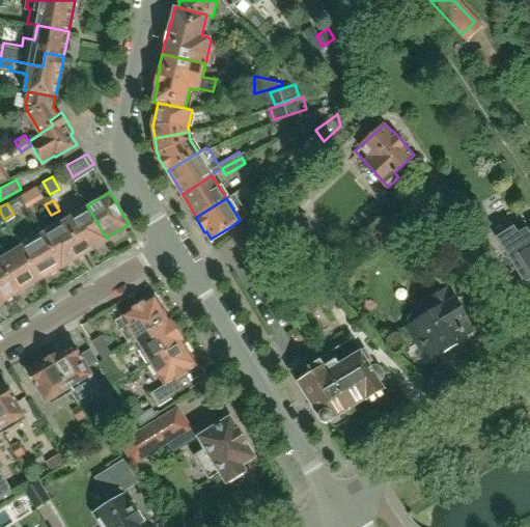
[(106,238),(87,205),(86,206),(87,207),(65,220),(85,253),(107,240),(106,238)]
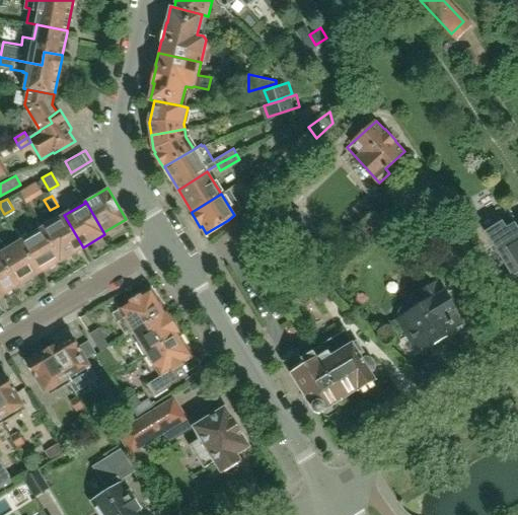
[(267,232),(256,224),(243,213),(225,229),(245,251),(267,232)]
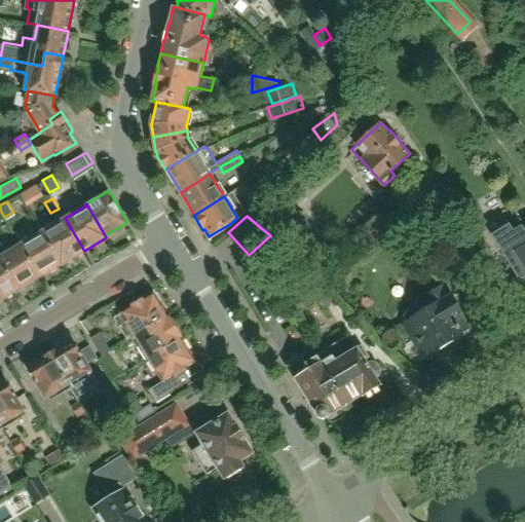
[(62,263),(84,251),(65,218),(43,231),(62,263)]
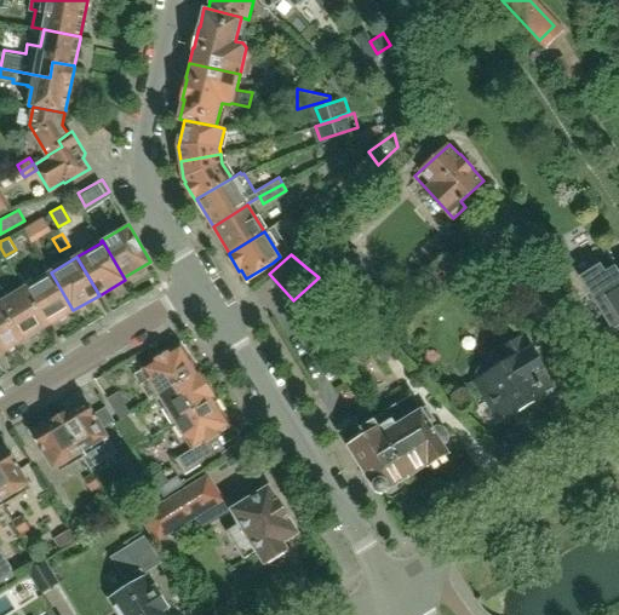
[(618,271),(614,266),(603,272),(599,265),(583,275),(571,257),(554,268),(574,300),(583,294),(618,352),(618,271)]
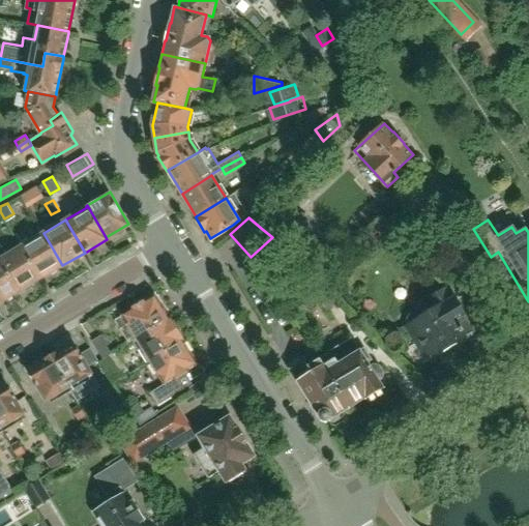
[(43,233),(43,232),(21,245),(39,278),(61,264),(62,266),(62,265),(43,233)]
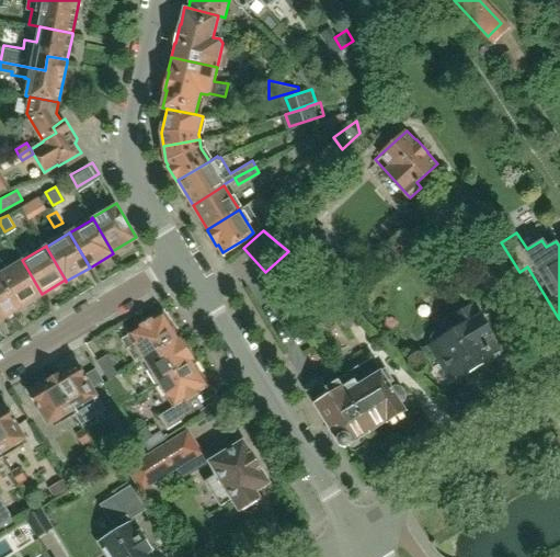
[(42,294),(22,260),(0,272),(0,275),(19,307),(42,294)]
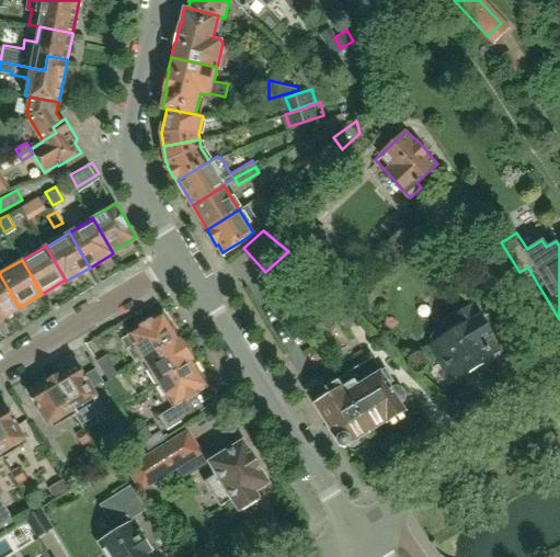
[(0,275),(0,318),(19,307),(0,275)]
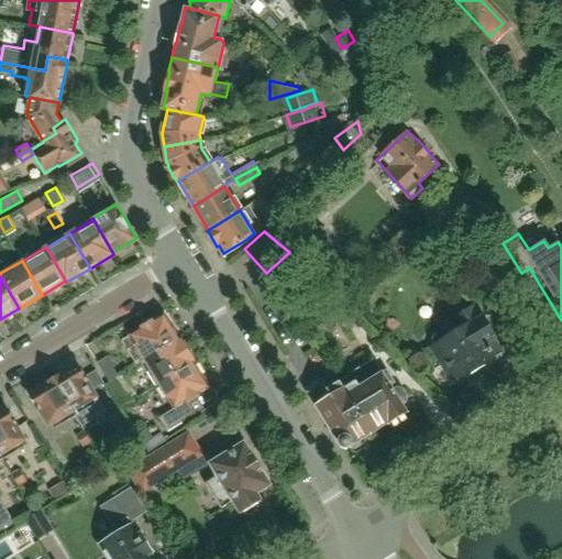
[(360,319),(340,300),(330,311),(350,330),(360,319)]
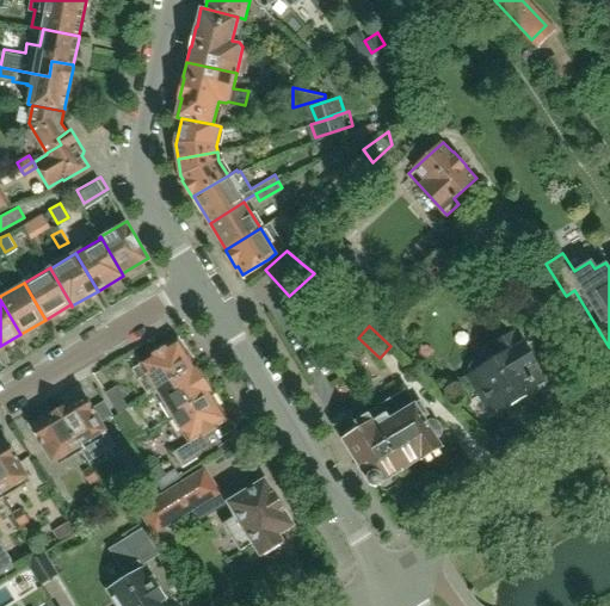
[(538,384),(537,382),(544,378),(536,365),(540,364),(523,339),(521,341),(512,328),(493,341),(500,353),(484,363),(481,360),(479,359),(474,360),(470,363),(470,364),(469,368),(470,371),(467,373),(491,412),(497,407),(499,409),(538,384)]
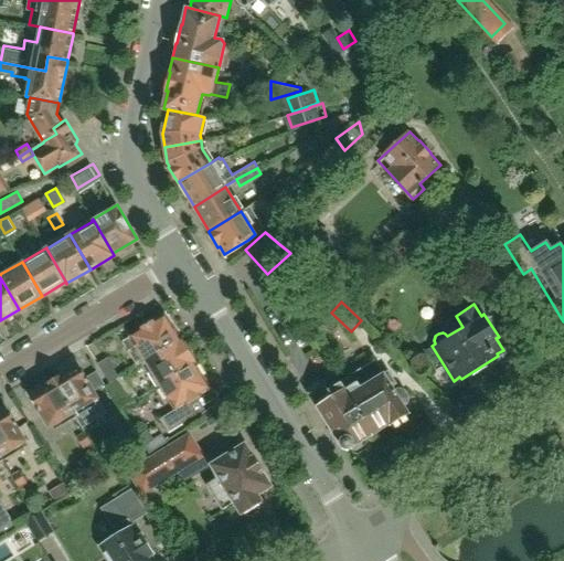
[(145,358),(179,337),(165,313),(155,318),(155,317),(139,327),(139,328),(130,334),(123,338),(137,362),(145,358)]
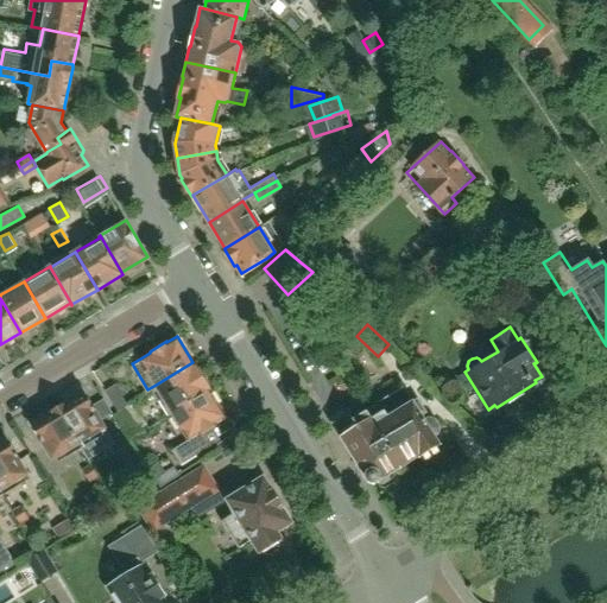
[(210,381),(207,375),(203,375),(195,361),(193,362),(156,385),(163,395),(159,397),(169,413),(172,411),(209,388),(212,387),(209,385),(210,381)]
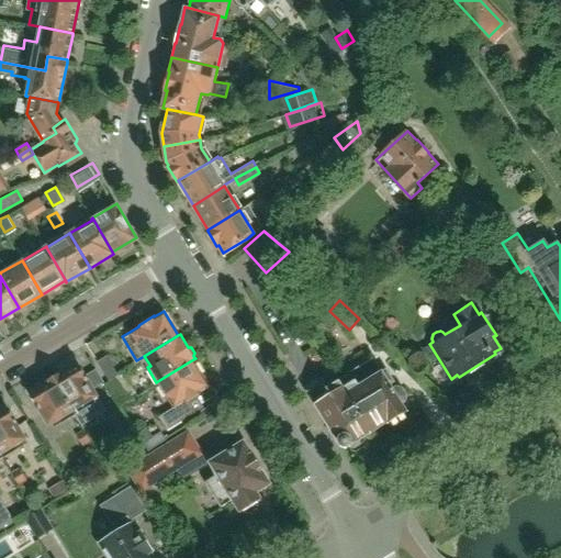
[(405,399),(406,393),(402,386),(395,384),(391,387),(389,382),(392,380),(385,368),(381,371),(372,357),(369,358),(365,350),(340,365),(346,375),(344,376),(376,427),(405,410),(401,402),(405,399)]
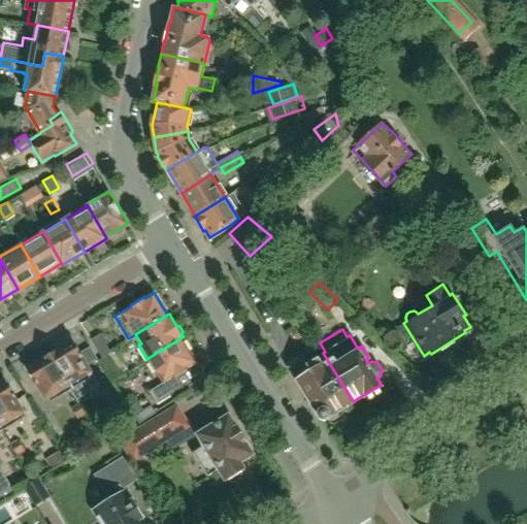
[(92,337),(102,355),(111,349),(100,331),(92,337)]
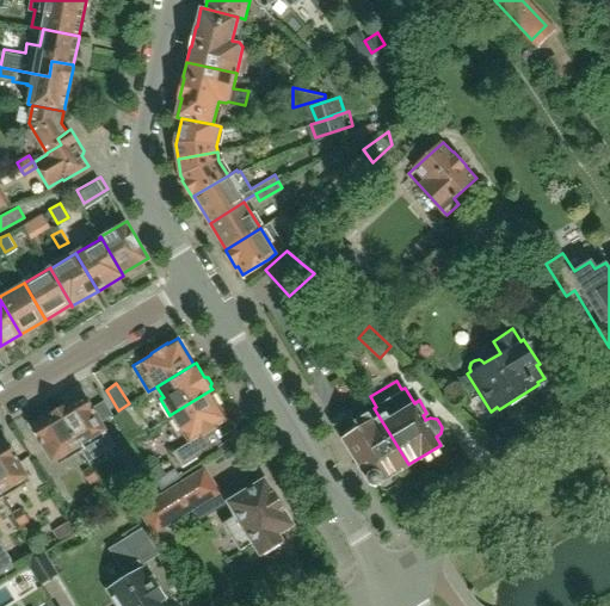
[(216,422),(227,416),(210,390),(173,413),(183,430),(184,430),(190,439),(173,450),(182,464),(208,449),(198,433),(199,433),(201,434),(217,425),(216,422)]
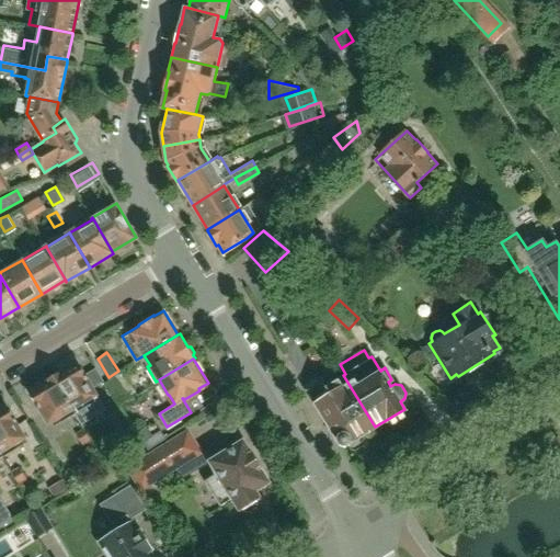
[(96,391),(78,360),(75,362),(72,360),(63,365),(65,367),(53,374),(75,410),(81,421),(105,407),(96,393),(96,391)]
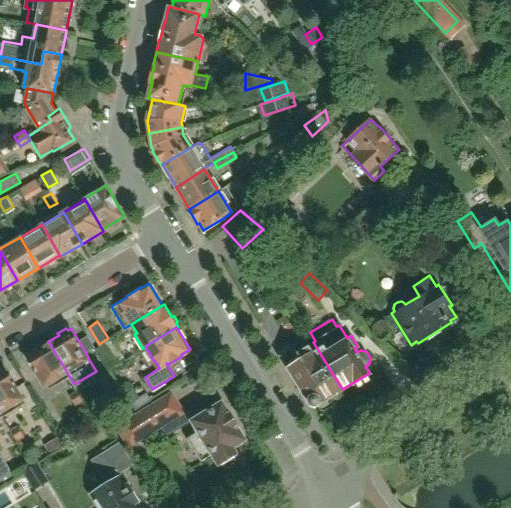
[(48,341),(37,348),(36,345),(28,350),(29,353),(26,355),(43,384),(55,377),(57,381),(68,374),(48,341)]
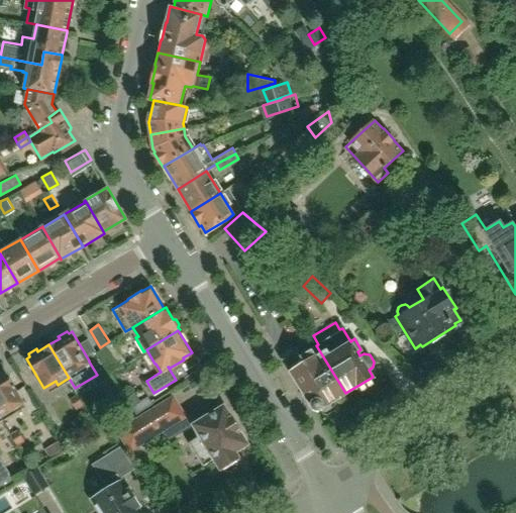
[(107,345),(98,351),(110,371),(119,365),(107,345)]
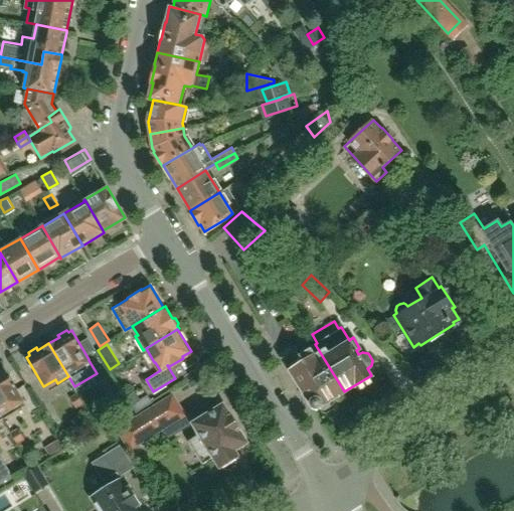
[(344,391),(315,344),(300,353),(296,346),(281,356),(314,410),(344,391)]
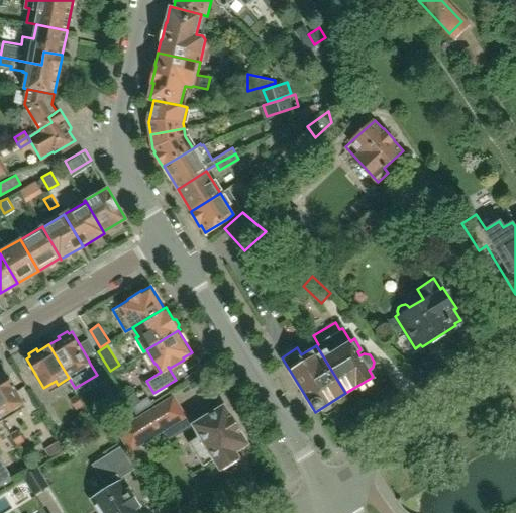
[(206,379),(200,368),(185,377),(192,388),(206,379)]
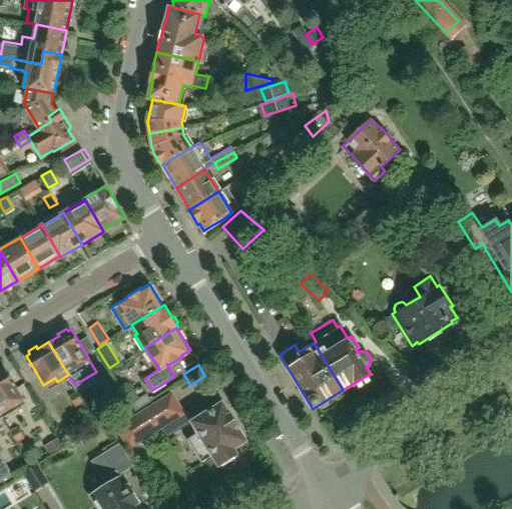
[(23,397),(6,368),(2,370),(1,368),(0,367),(0,409),(3,414),(21,403),(19,400),(23,397)]
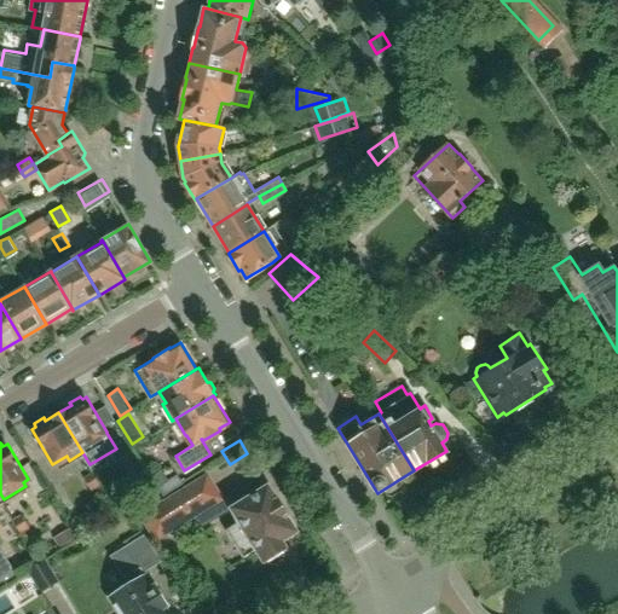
[(93,490),(100,485),(92,470),(85,475),(93,490)]
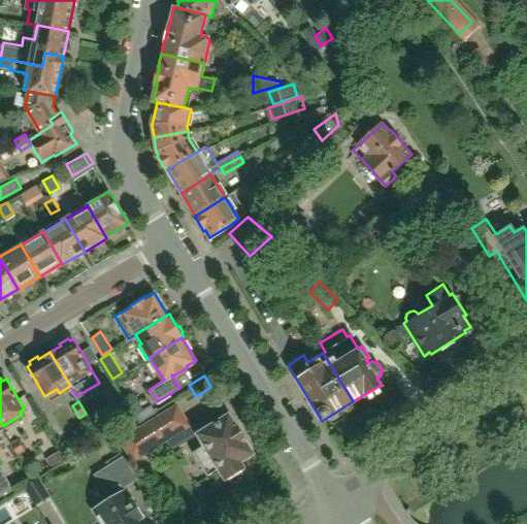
[(133,459),(191,424),(177,402),(120,437),(133,459)]
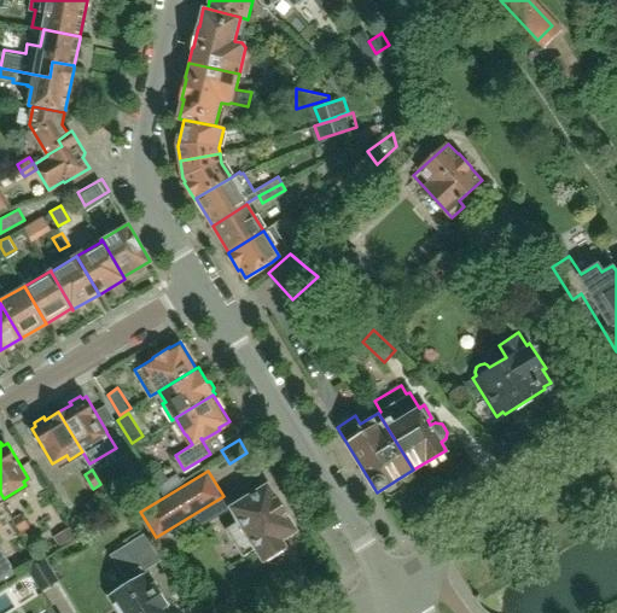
[(118,509),(158,485),(151,473),(111,497),(118,509)]
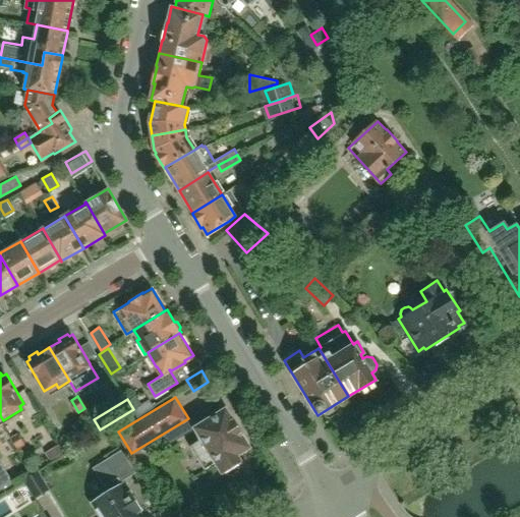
[(250,447),(242,434),(243,433),(234,417),(233,418),(226,407),(193,426),(199,436),(198,436),(200,439),(191,445),(206,467),(215,461),(216,464),(217,463),(222,473),(225,471),(226,472),(232,472),(238,469),(240,464),(239,463),(241,461),(237,454),(250,447)]
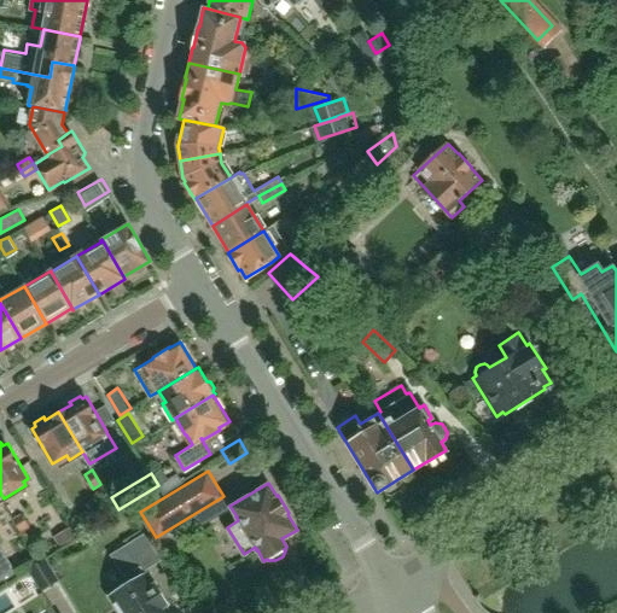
[(13,517),(15,518),(22,530),(30,525),(22,511),(13,517)]
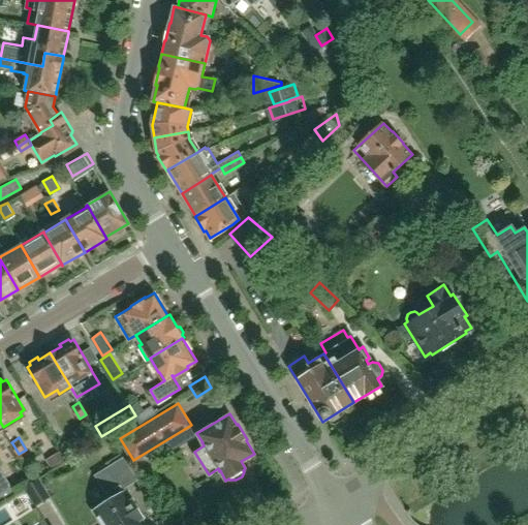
[(144,515),(125,484),(137,476),(124,456),(97,472),(113,498),(95,508),(105,524),(146,524),(142,517),(144,515)]
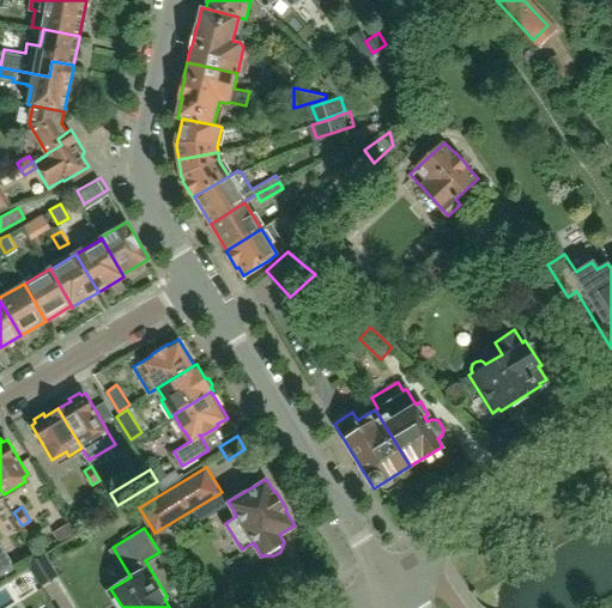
[(0,577),(17,567),(0,539),(0,577)]
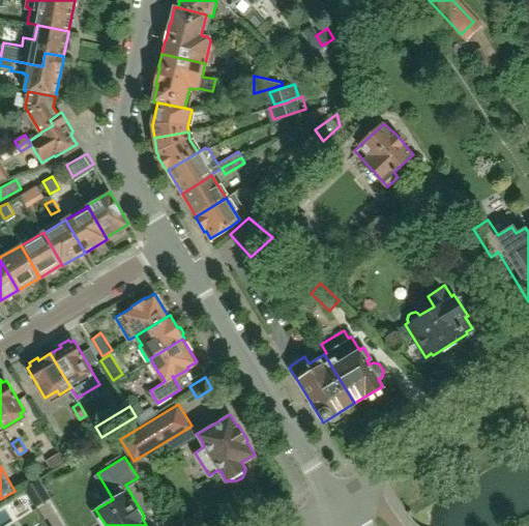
[(52,495),(40,476),(25,486),(36,505),(52,495)]
